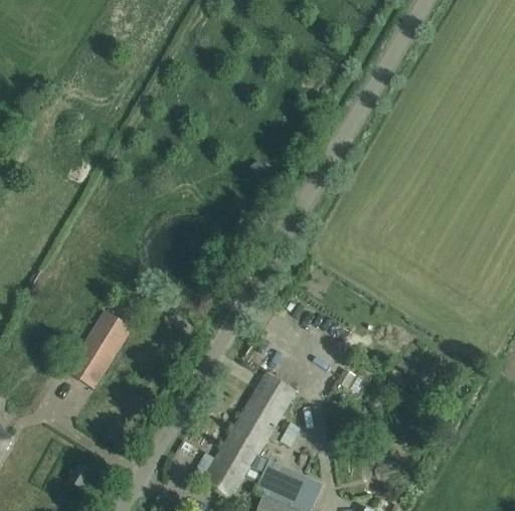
[(258,158),(249,165),(258,174),(266,168),(258,158)]
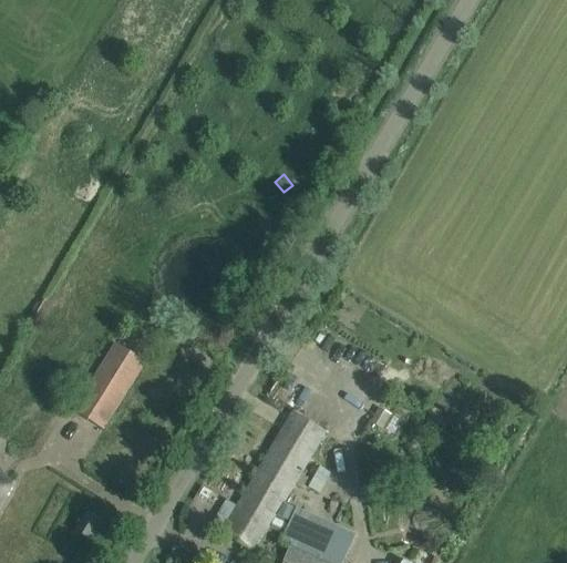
[(115,341),(72,408),(103,428),(146,360),(115,341)]
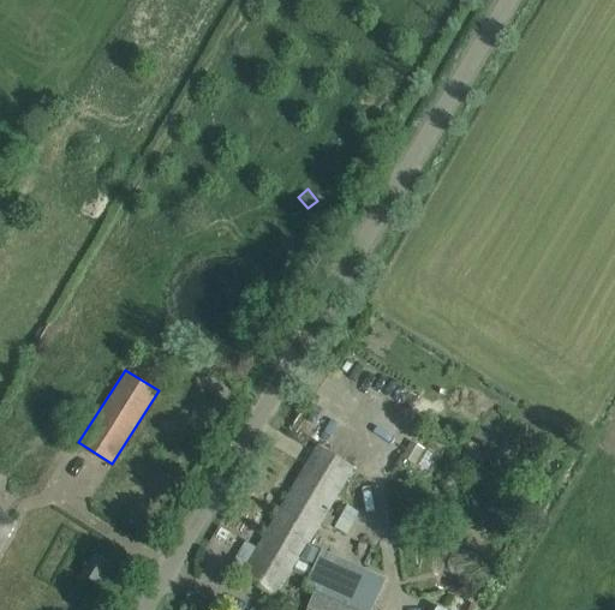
[(315,562),(300,555),(353,465),(317,444),(240,574),(278,596),(293,568),(309,575),(304,587),(354,609),(370,609),(384,576),(321,549),(315,562)]
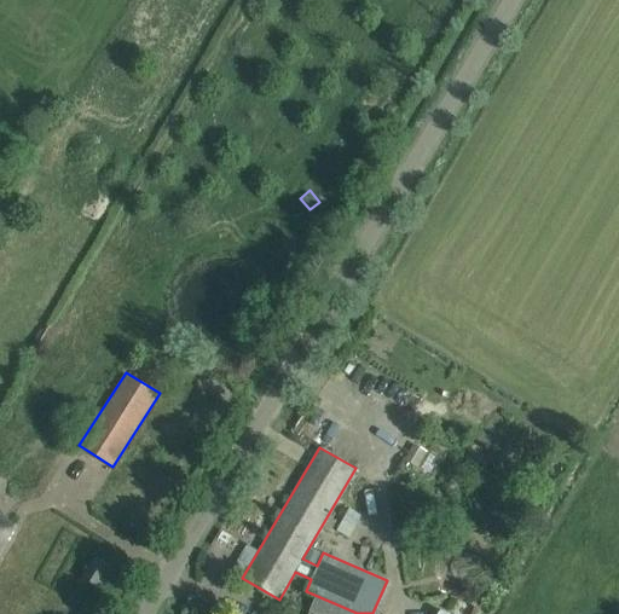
[(476,455),(469,467),(479,471),(486,459),(476,455)]
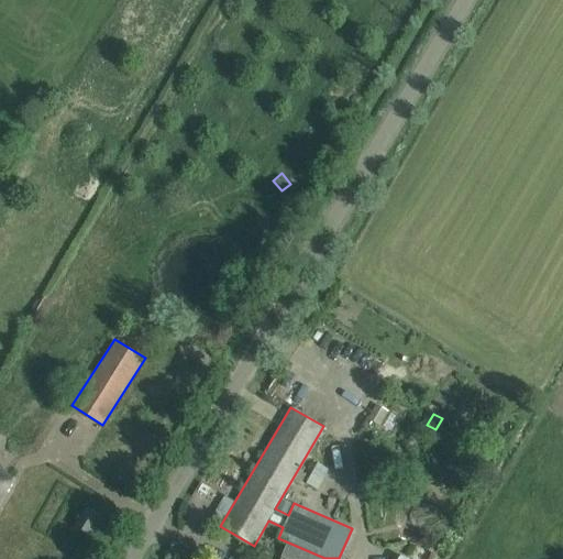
[(470,451),(462,462),(475,471),(483,458),(470,451)]
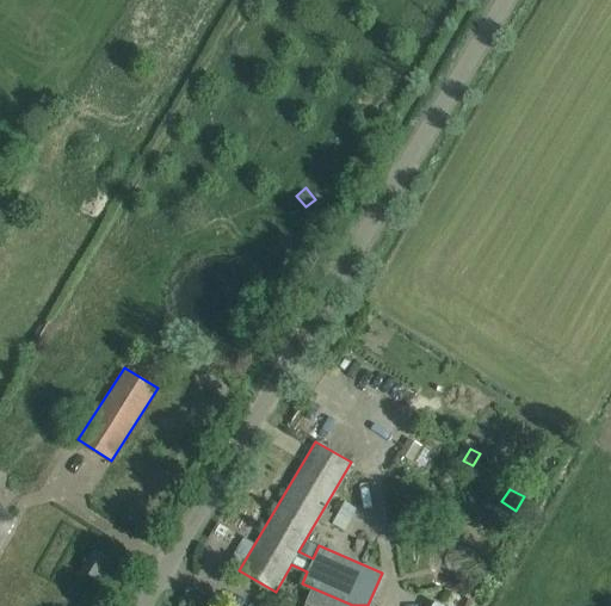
[(0,542),(16,515),(0,505),(0,542)]
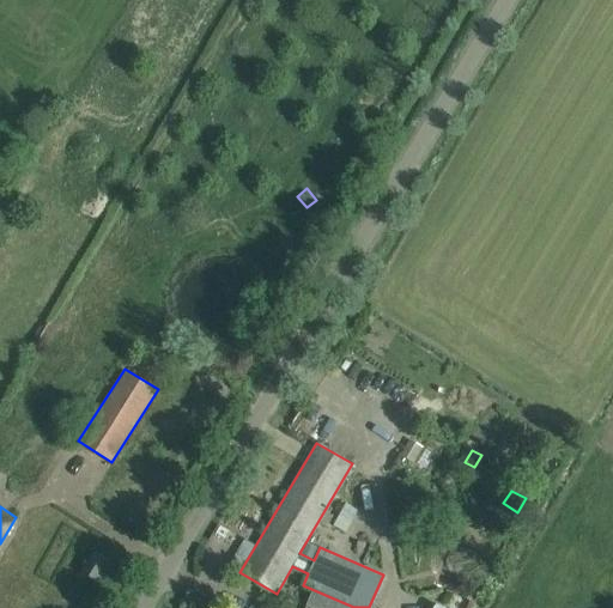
[(83,571),(97,581),(110,559),(96,551),(83,571)]
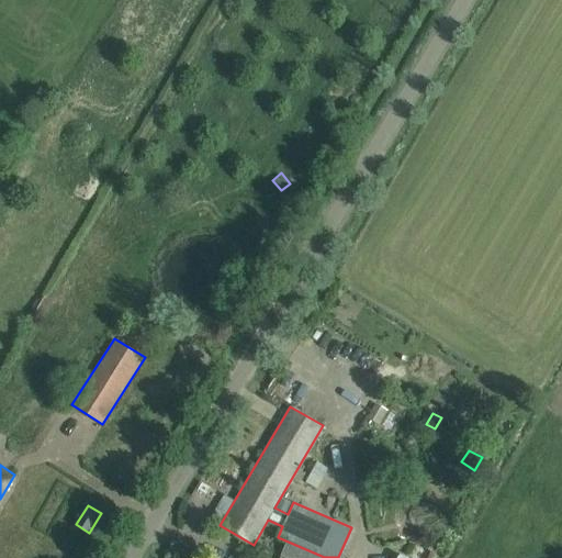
All buildings are outlined.
